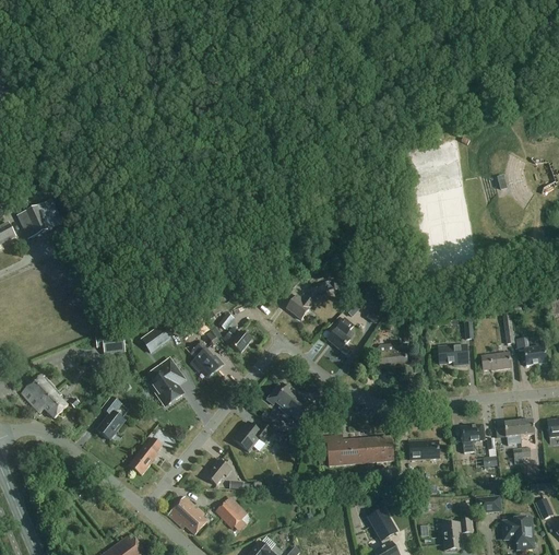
[(31,235),(63,221),(52,197),(43,201),(25,209),(20,211),(20,212),(31,235)]
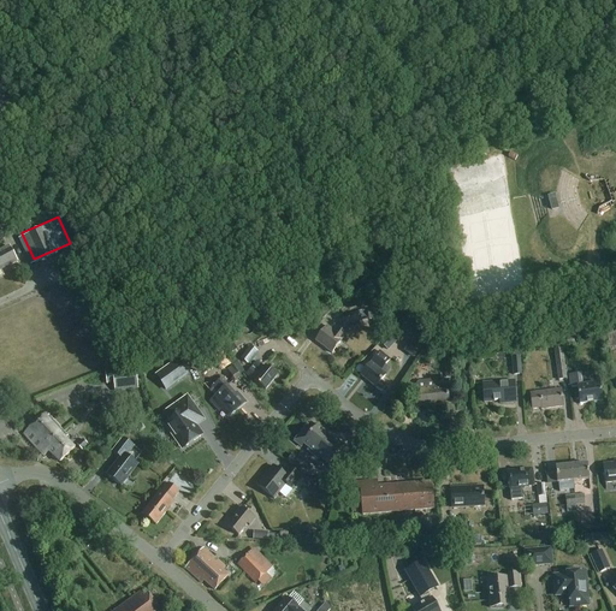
[(0,266),(0,267),(16,259),(12,253),(9,244),(0,248),(0,266)]
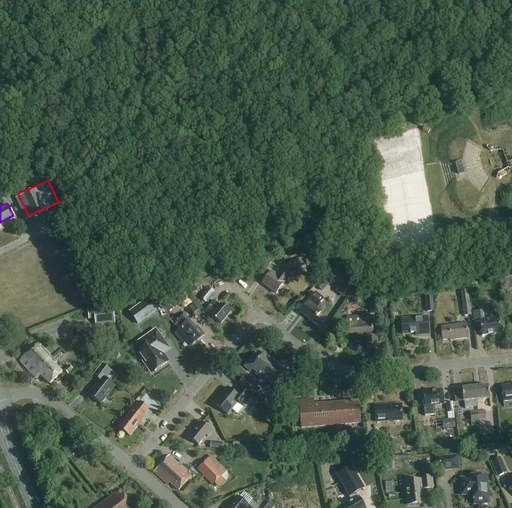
[(317,255),(306,255),(307,263),(314,262),(324,272),(330,267),(317,255)]
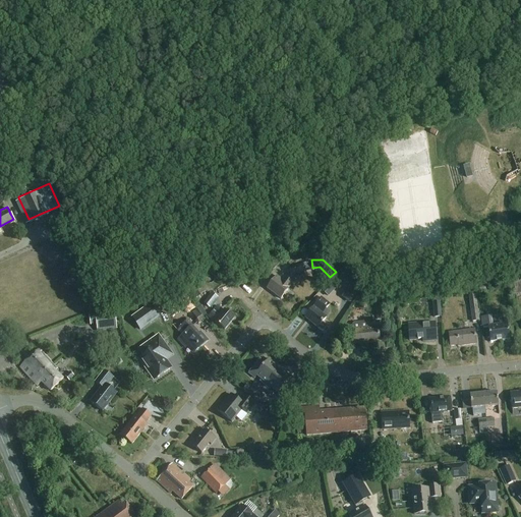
[(304,261),(289,263),(290,271),(305,269),(304,261)]
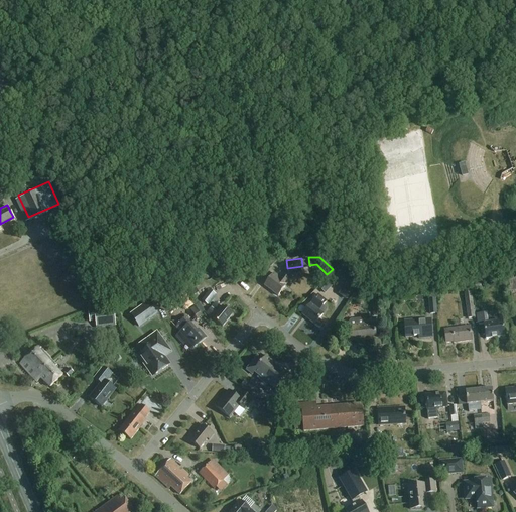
[(324,278),(325,278),(329,283),(330,283),(331,284),(346,269),(339,263),(324,278)]
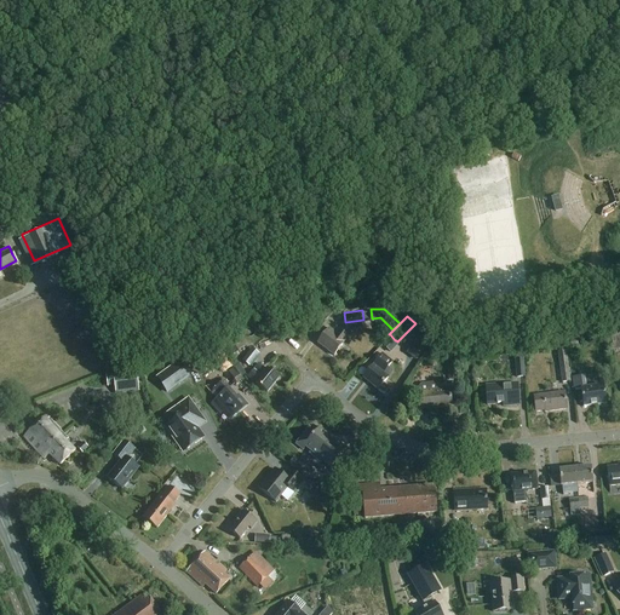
[(339,326),(336,331),(329,326),(319,340),(334,354),(344,342),(343,340),(348,334),(339,326)]
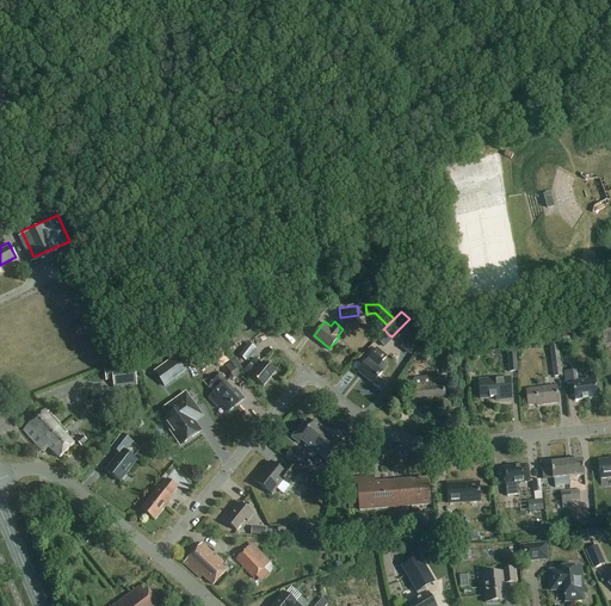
[(408,334),(401,344),(405,346),(412,336),(408,334)]
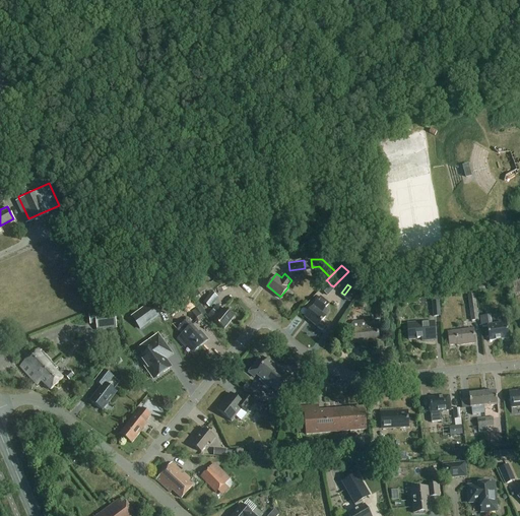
[(203,299),(209,304),(216,296),(209,291),(203,299)]
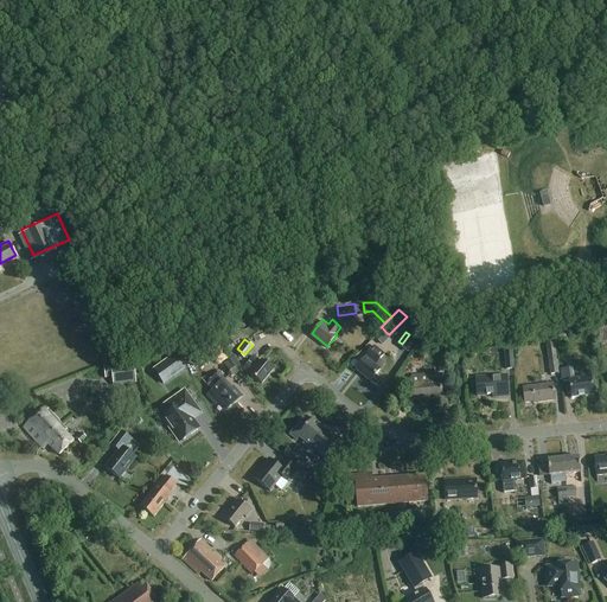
[(545,340),(550,371),(558,370),(555,339),(545,340)]
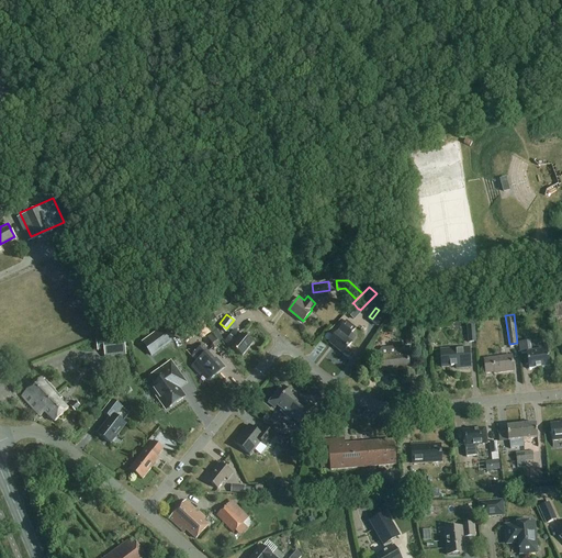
[(347,316),(328,339),(343,350),(347,353),(349,353),(351,349),(351,347),(349,345),(348,344),(352,338),(357,334),(351,331),(357,324),(347,316)]
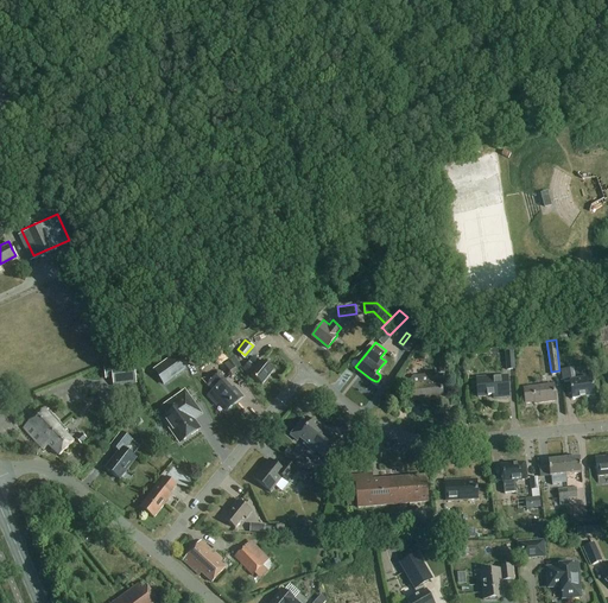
[(513,348),(505,349),(506,366),(515,366),(513,348)]
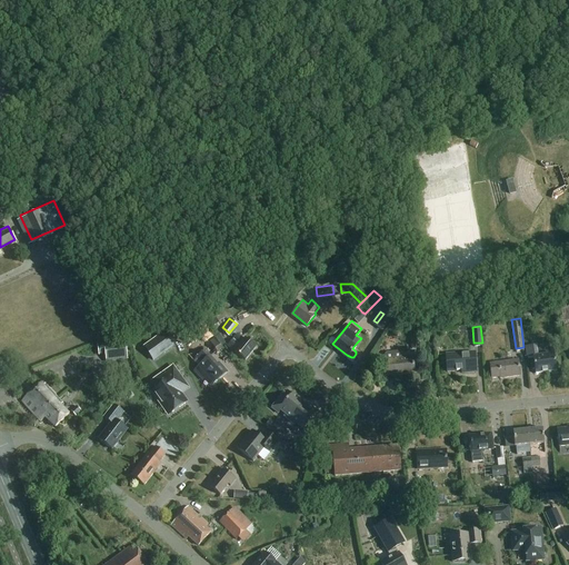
[(143,343),(153,357),(173,343),(163,328),(143,343)]
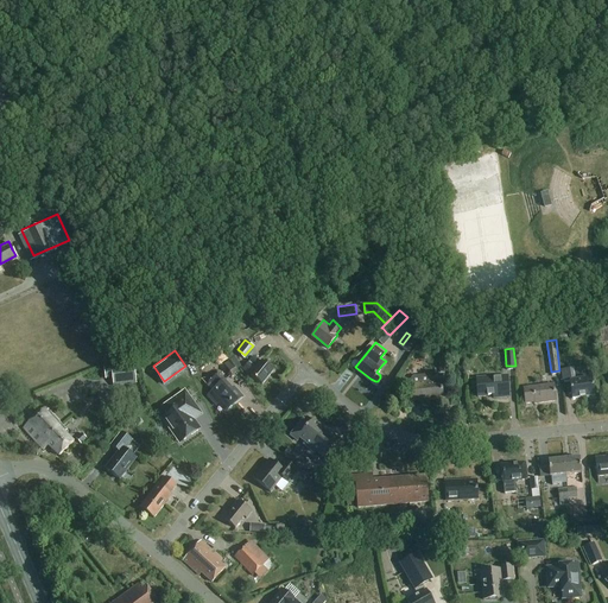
[(438,350),(439,369),(449,368),(448,350),(438,350)]
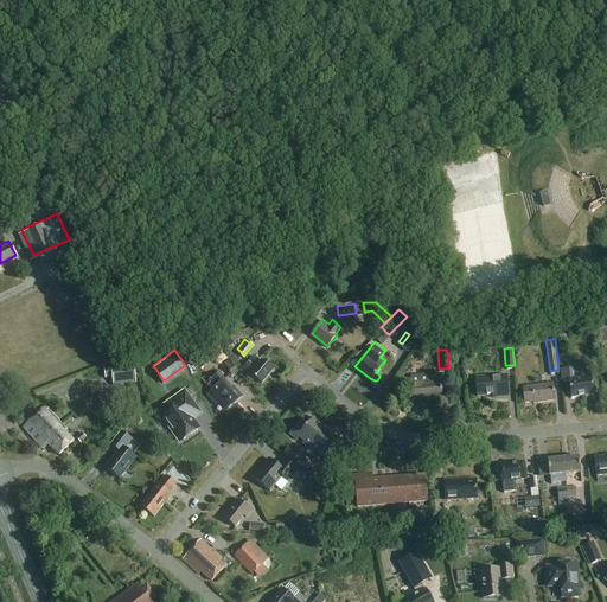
[(223,358),(231,372),(236,369),(228,356),(223,358)]
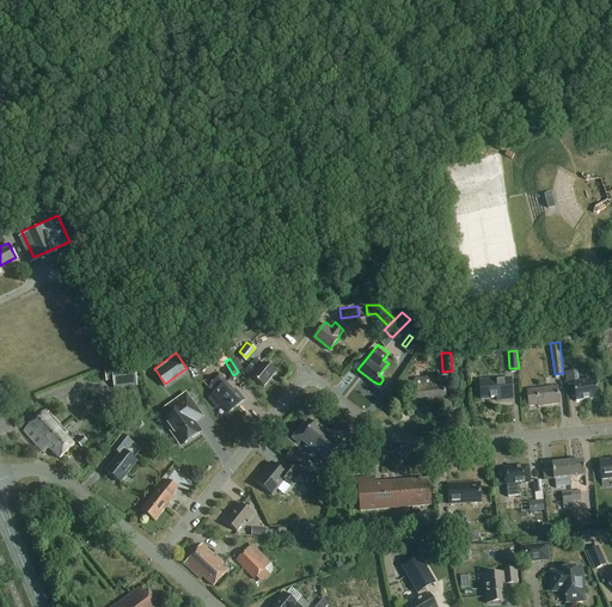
[(262,387),(274,374),(256,359),(244,373),(262,387)]
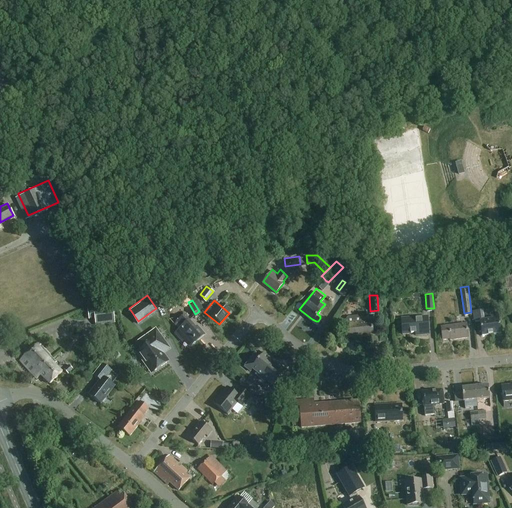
[(113,303),(88,307),(89,317),(95,316),(96,324),(115,322),(113,303)]
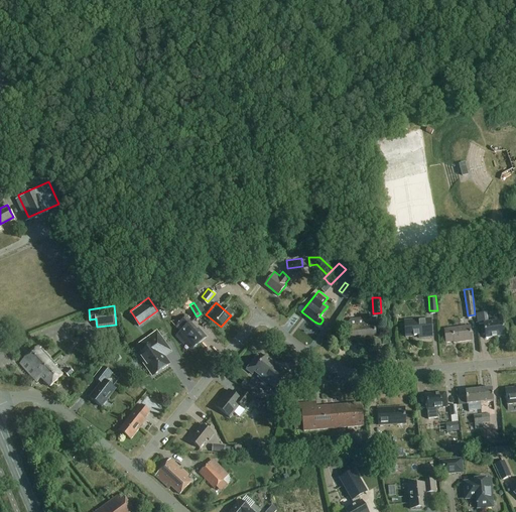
[(486,321),(485,309),(478,310),(479,322),(485,321),(486,336),(505,334),(503,318),(486,321)]
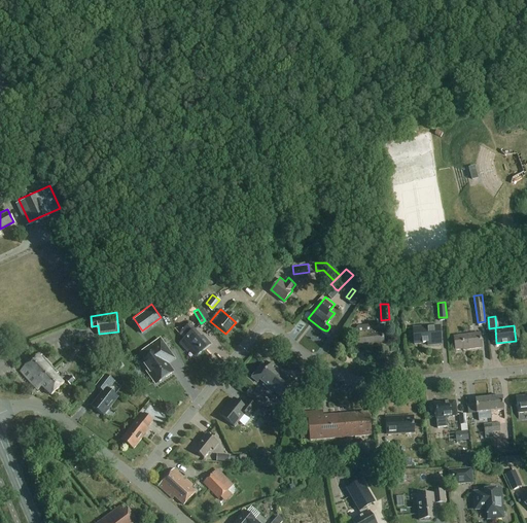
[(356,323),(357,332),(358,346),(384,344),(382,329),(372,330),(372,323),(370,322),(356,323)]
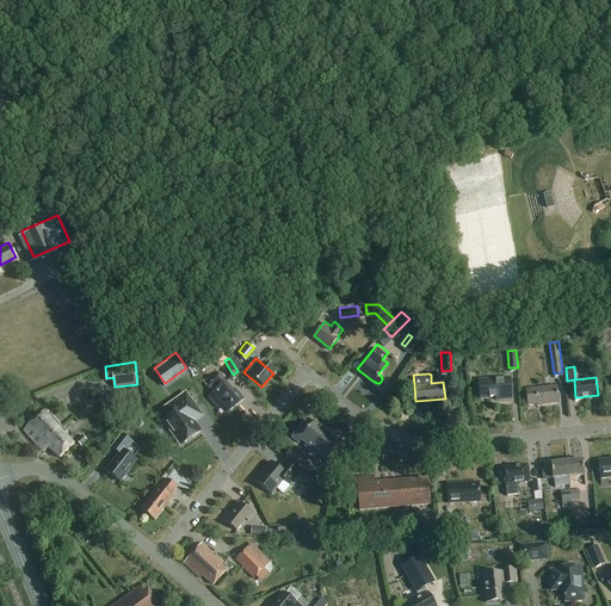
[(494,394),(495,396),(512,395),(510,373),(479,376),(480,395),(494,394)]
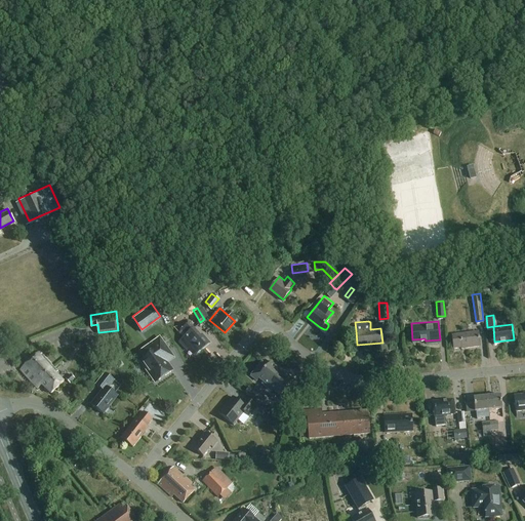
[(178,330),(183,335),(178,339),(186,349),(190,345),(196,351),(209,338),(203,332),(200,335),(188,322),(178,330)]
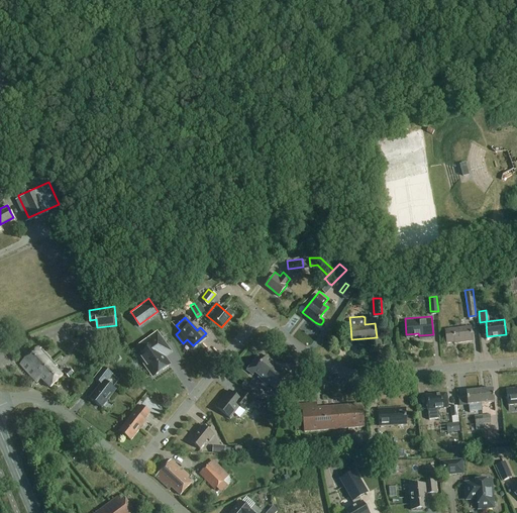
[(474,340),(472,325),(446,328),(447,341),(454,341),(454,342),(474,340)]
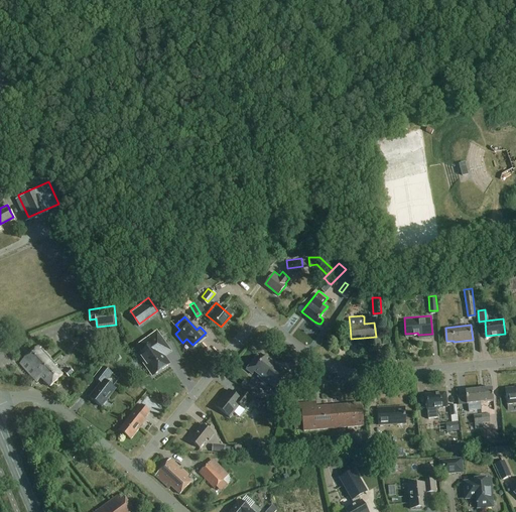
[(159,347),(165,343),(157,330),(138,343),(143,350),(138,353),(153,373),(169,362),(159,347)]
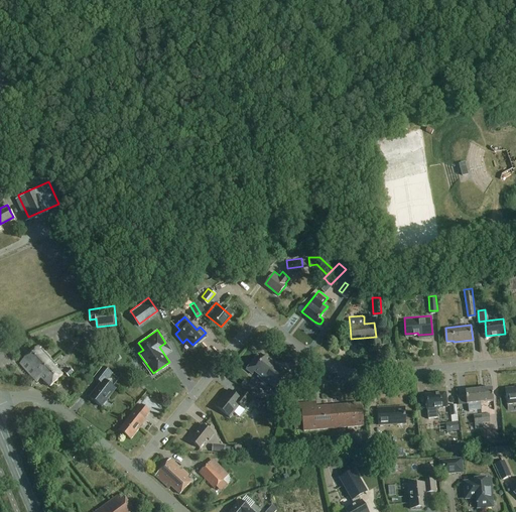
[(55,362),(37,343),(19,361),(37,379),(40,376),(49,385),(61,373),(53,364),(55,362)]
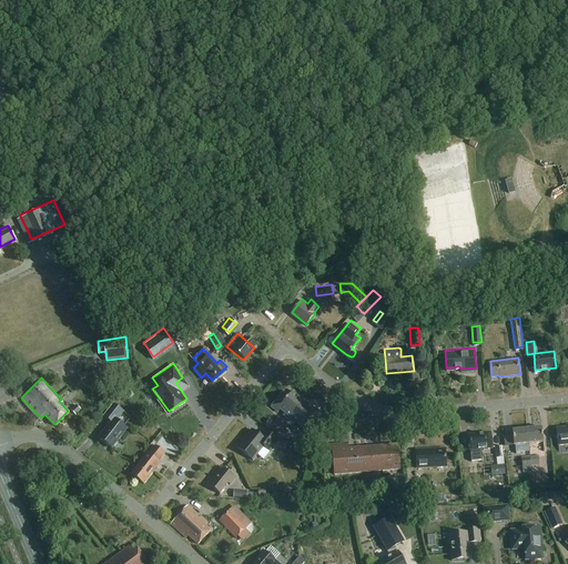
[(280,406),(291,416),(305,399),(293,390),(288,394),(283,390),(271,404),(277,410),(280,406)]
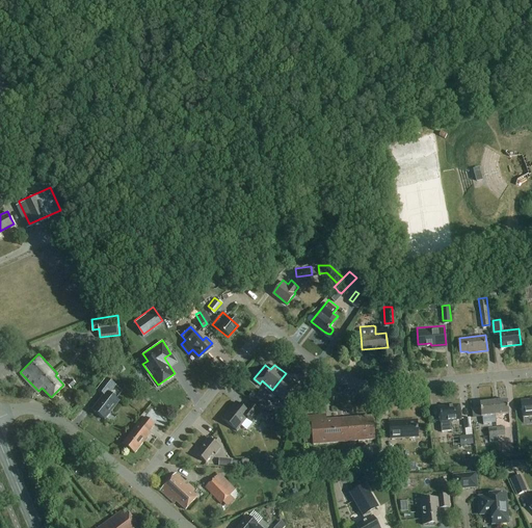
[(272,390),(269,394),(273,397),(276,393),(284,399),(297,383),(286,373),(272,390)]
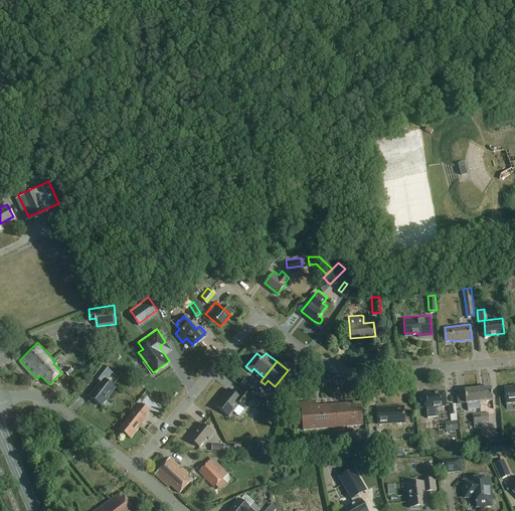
[(64,369),(68,373),(73,368),(68,364),(64,369)]
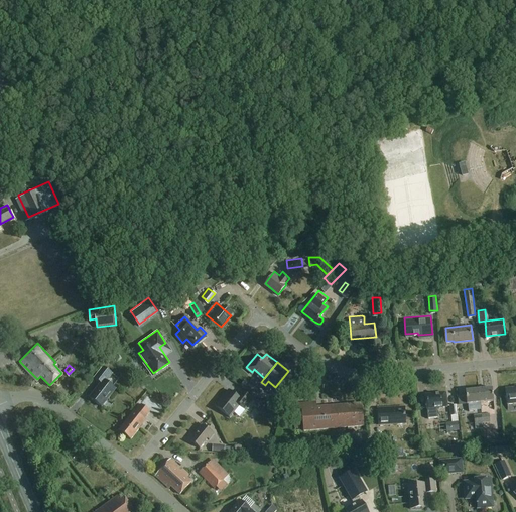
[(102,406),(116,388),(106,380),(112,373),(104,366),(95,377),(101,382),(91,396),(102,406)]
